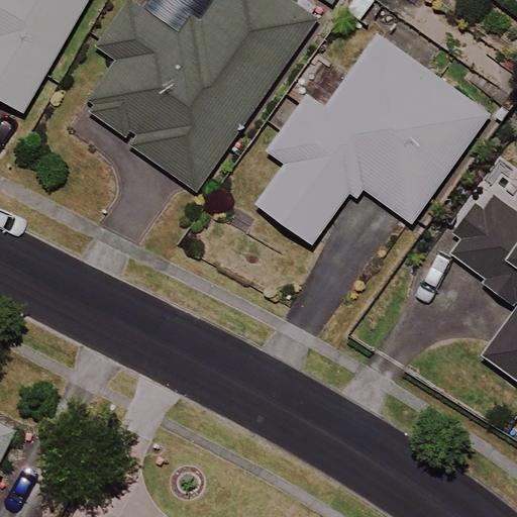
[(91,0),(0,0),(0,99),(27,114),(91,0)]
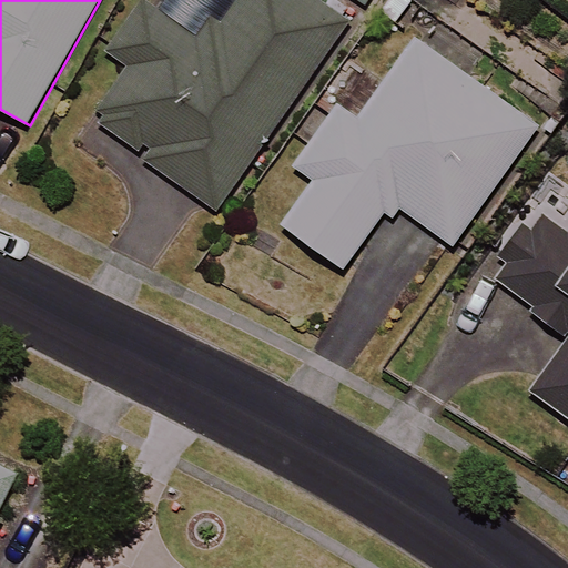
[(350,23),(315,0),(174,0),(162,18),(145,6),(111,53),(133,70),(95,122),(217,209),(350,23)]
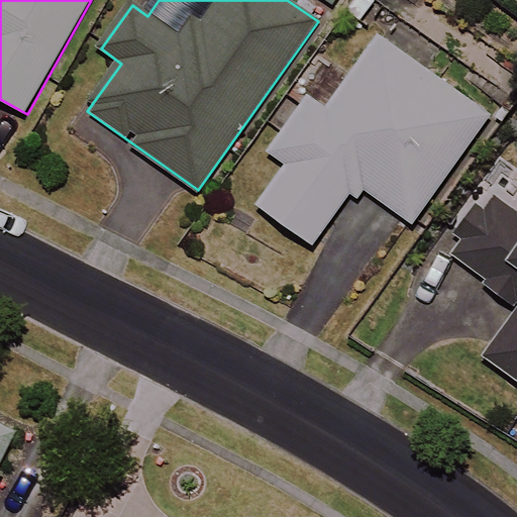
[(490,115),(379,38),(328,111),(309,98),(271,153),(288,166),(260,207),(316,246),(358,186),(414,224),(490,115)]
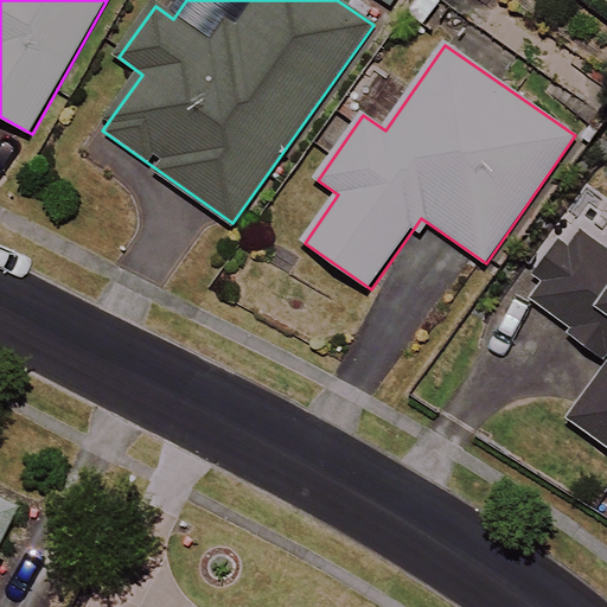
[(606,208),(598,200),(526,300),(606,357),(606,363),(567,420),(606,447),(606,208)]
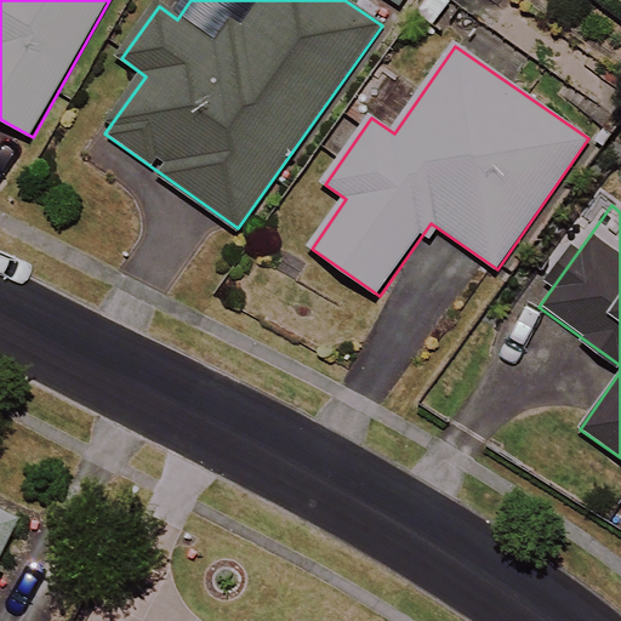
[(0,620),(0,579),(29,528),(0,511),(0,620)]
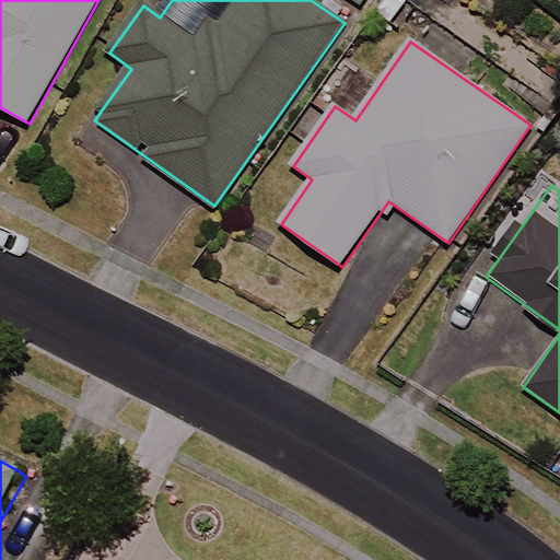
All buildings are outlined.
